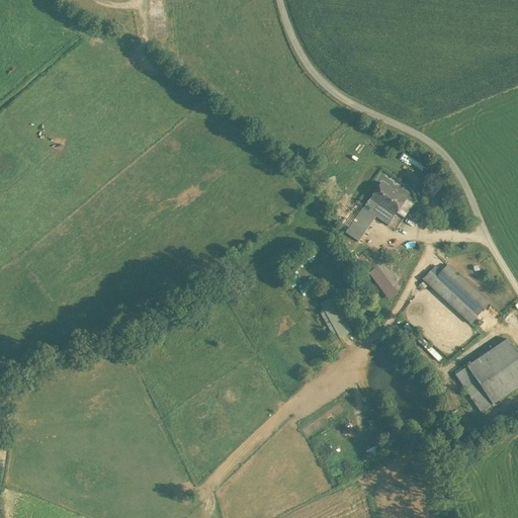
[(406,199),(381,183),(367,202),(366,203),(367,203),(363,208),(375,217),(387,226),(406,199)]
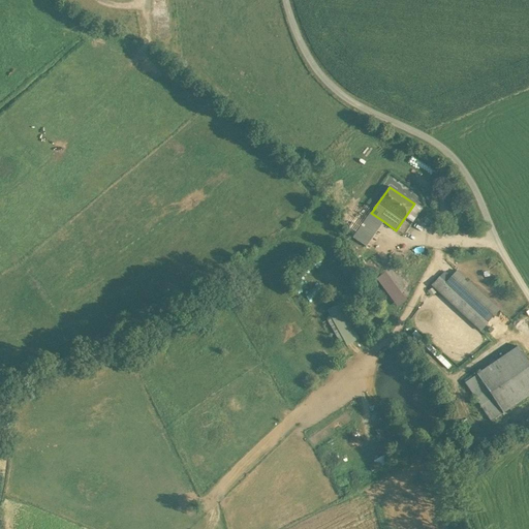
[(371,213),(353,239),(366,247),(383,221),(371,213)]
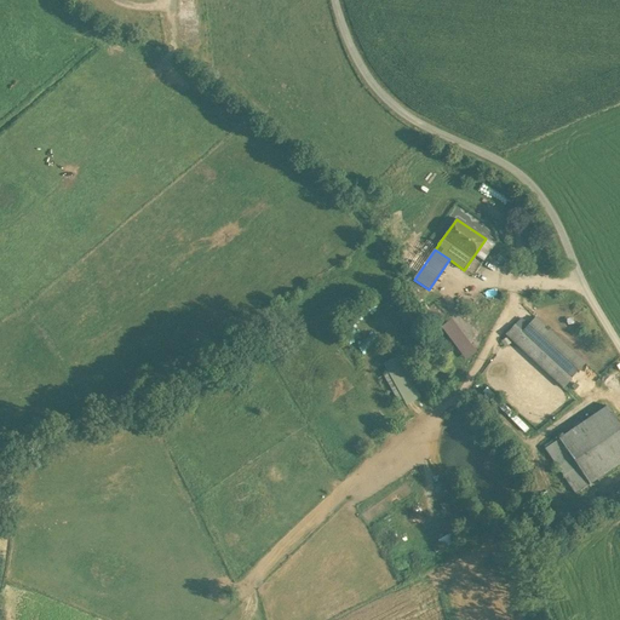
[(420,302),(413,306),(420,315),(428,310),(420,302)]
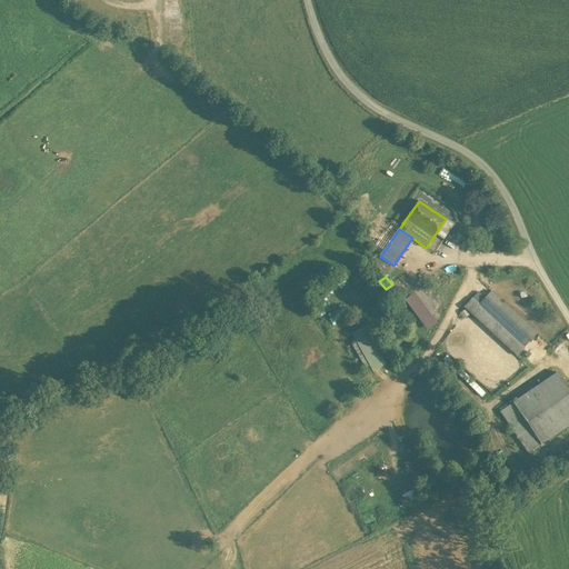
[(537,335),(491,292),(485,299),(479,305),(472,299),(465,308),(516,356),(537,335)]
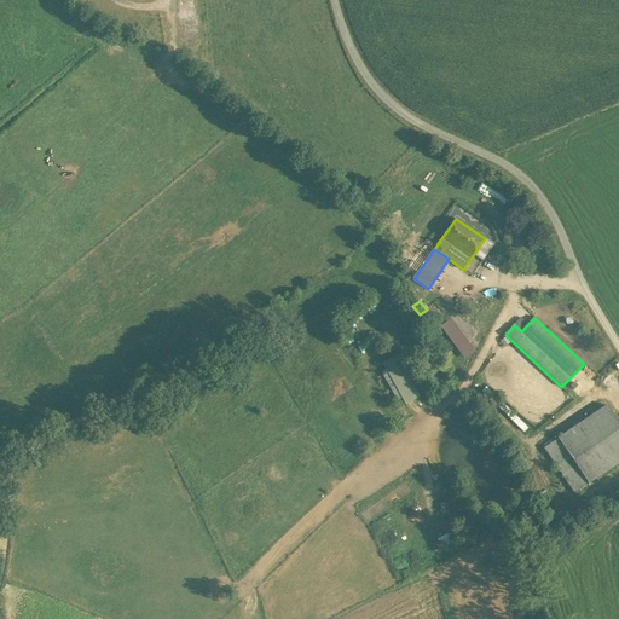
[(527,325),(521,318),(514,325),(521,331),(527,325)]
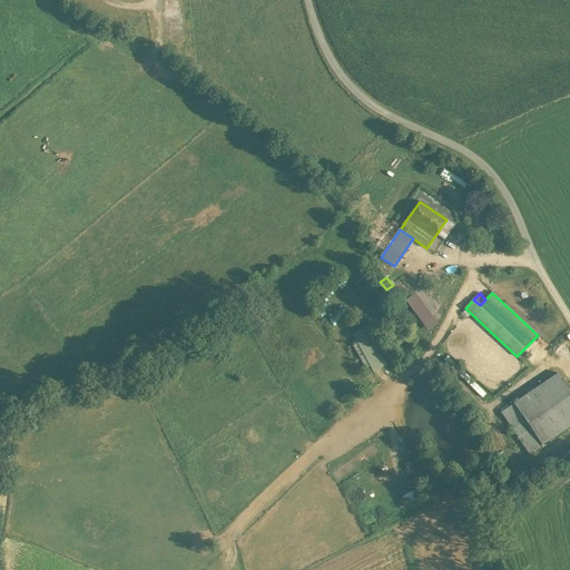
[(569,390),(559,374),(513,404),(542,445),(569,426),(569,390)]
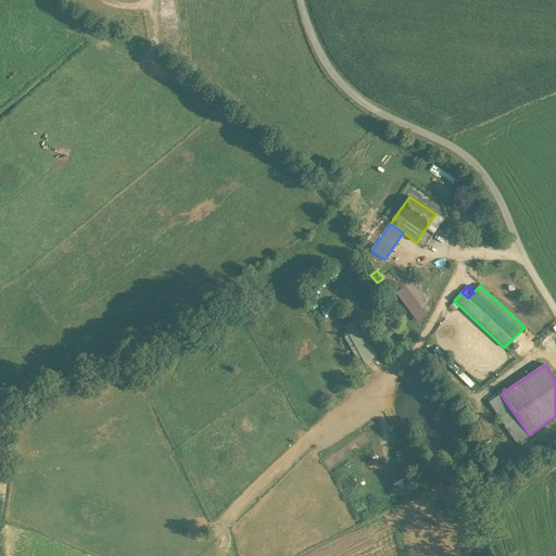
[(529,434),(501,394),(489,403),(516,443),(529,434)]
